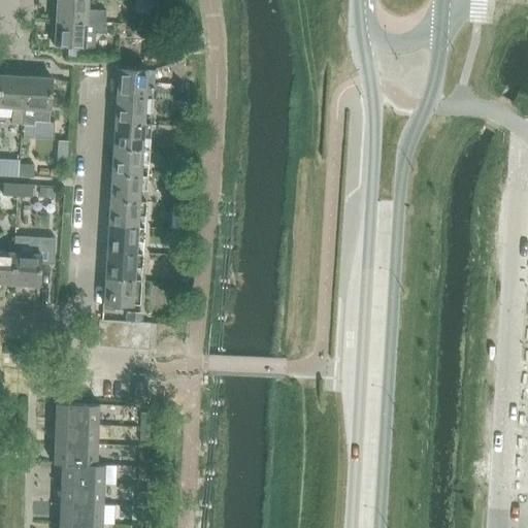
[(57,0),(56,20),(106,23),(106,11),(89,10),(89,0),(57,0)]
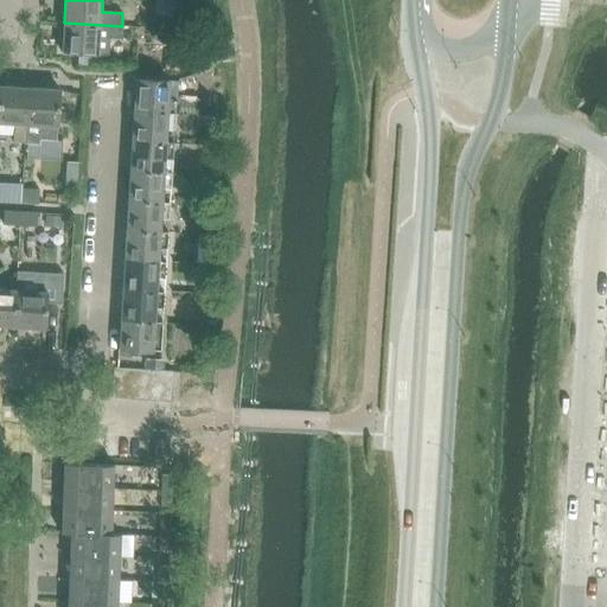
[(155,0),(155,16),(184,17),(184,1),(174,1),(155,0)]
